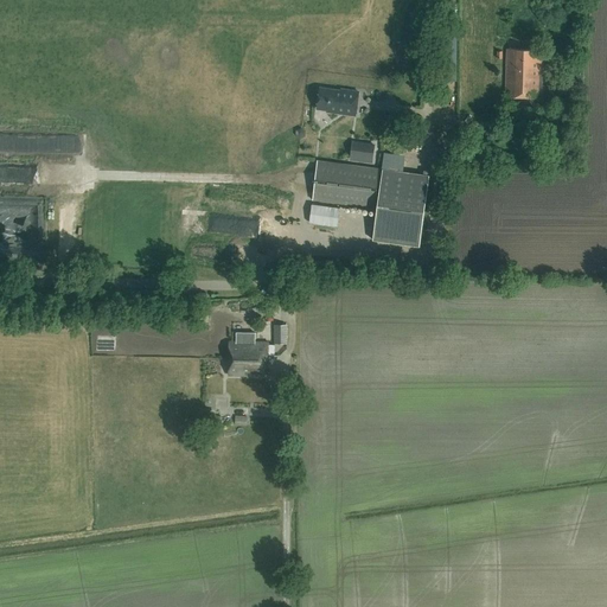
[(543,50),(508,49),(505,96),(541,98),(543,50)]
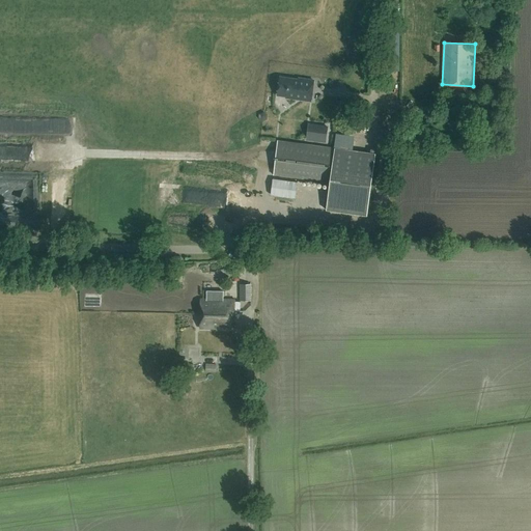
[(492,63),(480,63),(480,72),(492,72),(492,63)]
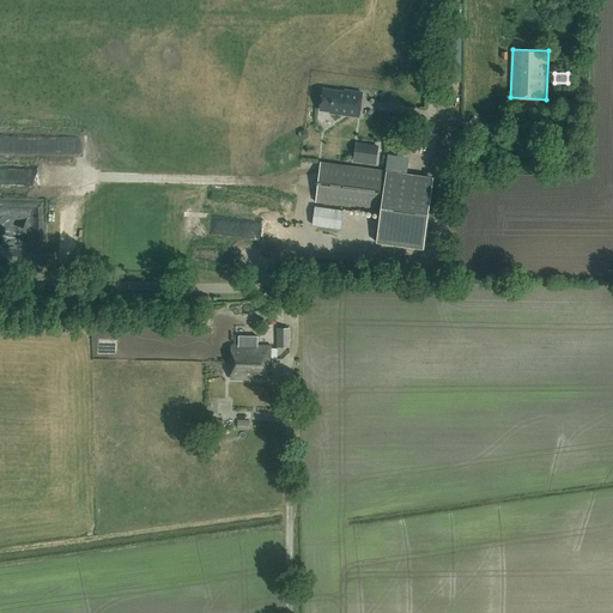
[(354,119),(357,95),(338,92),(338,95),(316,91),(314,111),(325,113),(325,115),(354,119)]
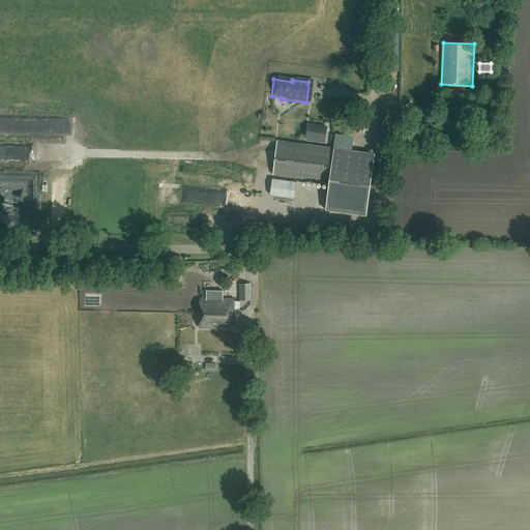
[(319,124),(317,141),(324,142),(327,125),(319,124)]
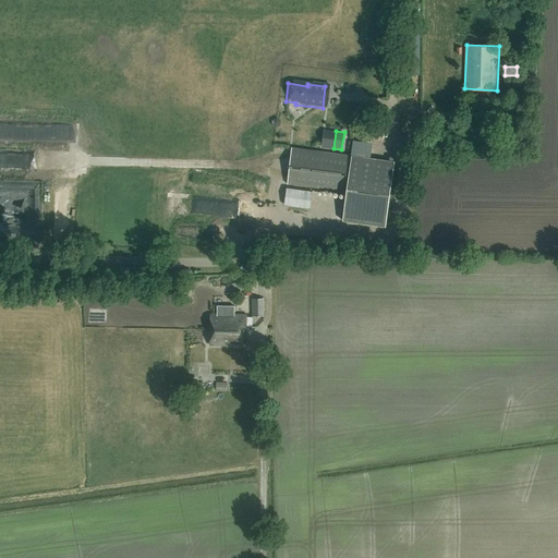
[(292,147),(287,184),(347,192),(342,220),(385,227),(395,161),(292,147)]
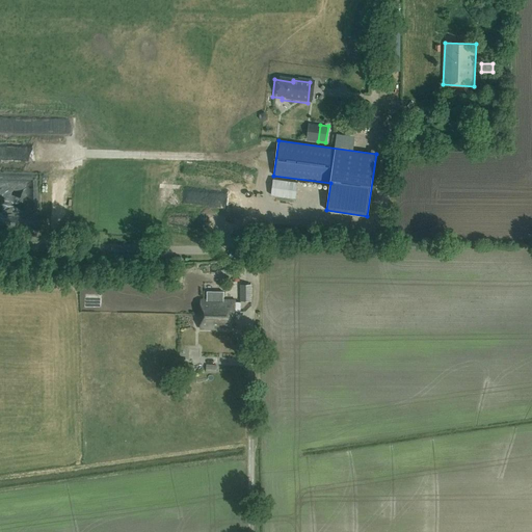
[(174,283),(186,282),(185,271),(173,272),(174,283)]
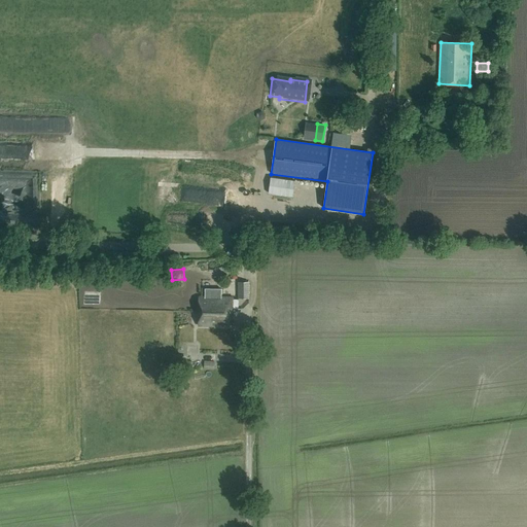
[(249,282),(238,282),(237,299),(248,299),(249,282)]
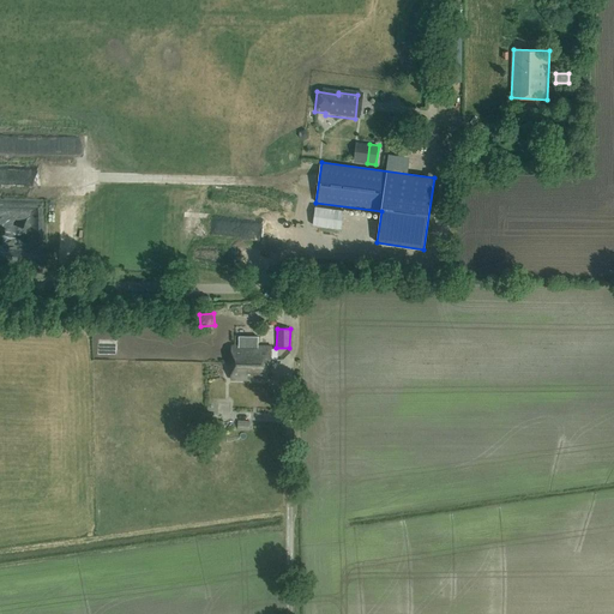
[(271,347),(232,345),(230,379),(271,380),(271,360),(277,360),(278,350),(271,349),(271,347)]
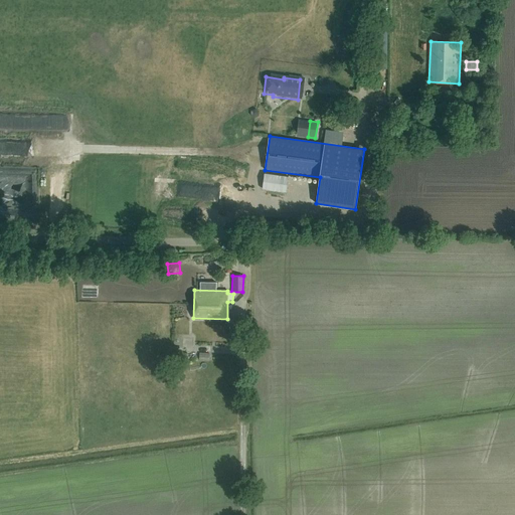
[(212,361),(212,354),(201,354),(202,362),(212,361)]
